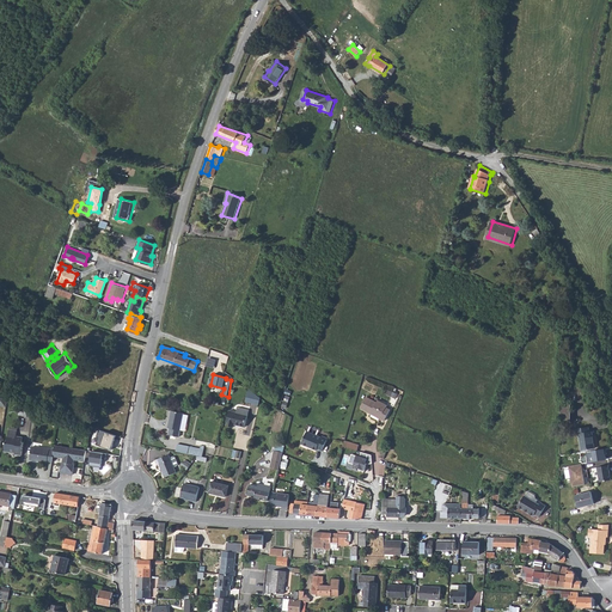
[(251,396),(249,396),(248,402),(261,405),(262,398),(252,391),(251,396)]
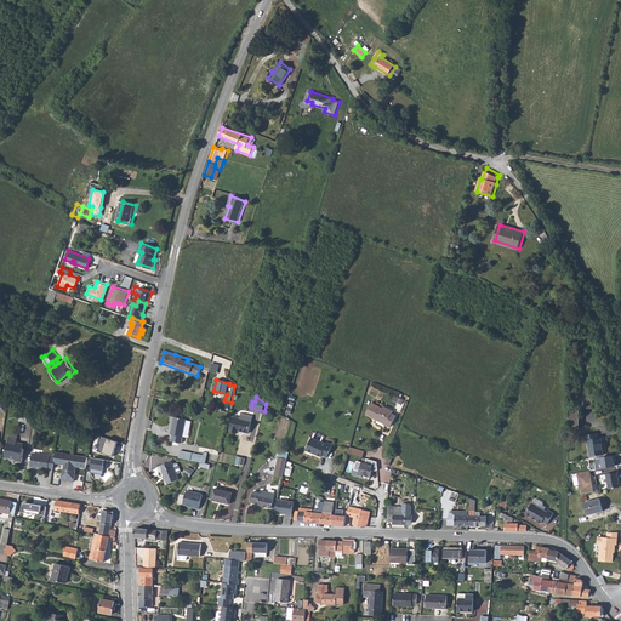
[(1,399),(0,400),(0,409),(9,412),(11,403),(1,399)]
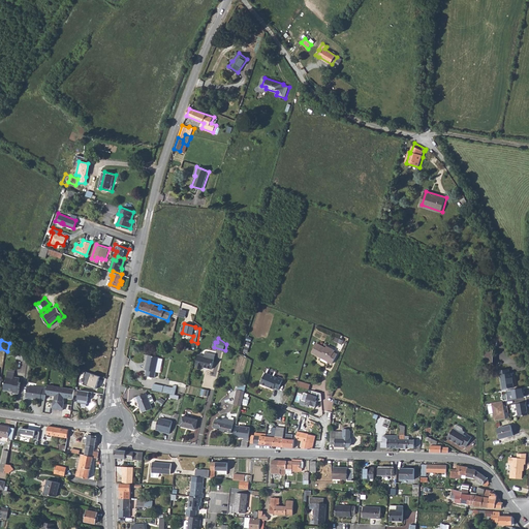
[(316,343),(311,352),(320,358),(319,360),(325,364),(328,362),(331,364),(336,354),(333,352),(334,350),(324,346),(324,347),(316,343)]
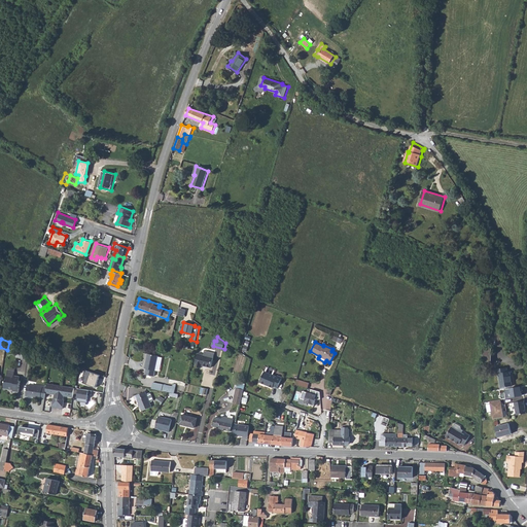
[(23,347),(21,357),(29,358),(31,349),(23,347)]
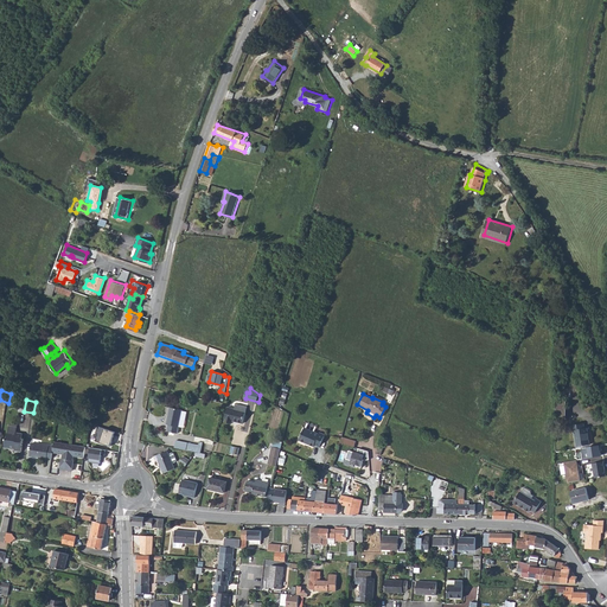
[(556,401),(556,419),(567,419),(568,413),(566,413),(566,401),(556,401)]
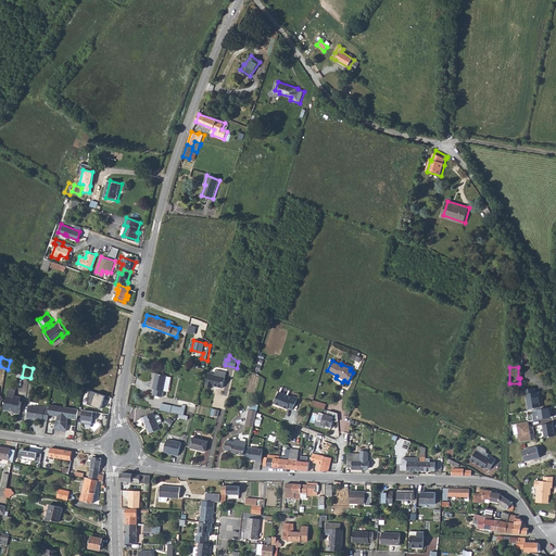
[(207,374),(205,383),(206,384),(205,387),(212,389),(212,386),(222,388),(226,373),(217,370),(214,371),(214,375),(207,374)]
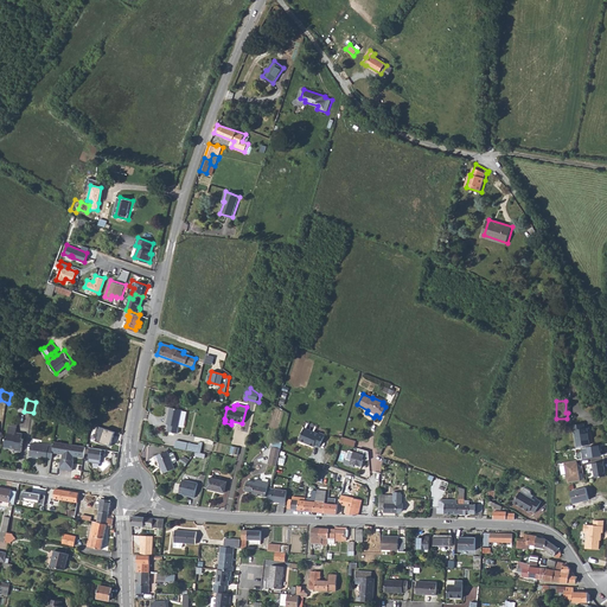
[(177,434),(178,427),(179,420),(184,421),(185,413),(181,411),(181,410),(168,408),(165,425),(167,426),(166,432),(177,434)]
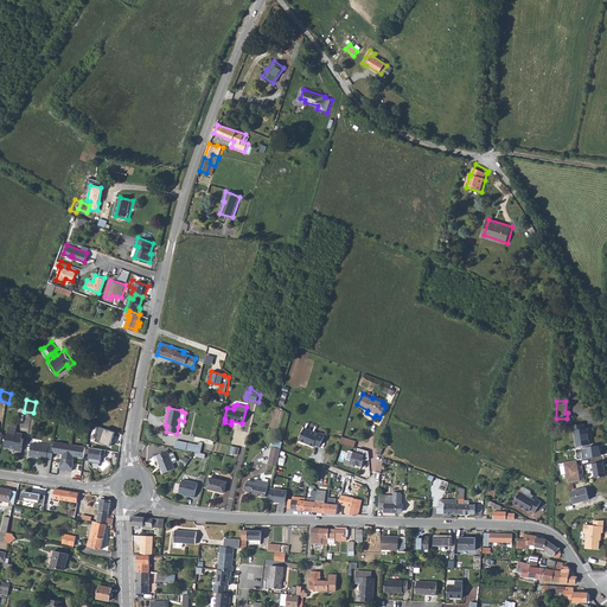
[(586,434),(585,429),(583,423),(572,426),(572,430),(574,430),(576,447),(589,445),(588,434),(586,434)]
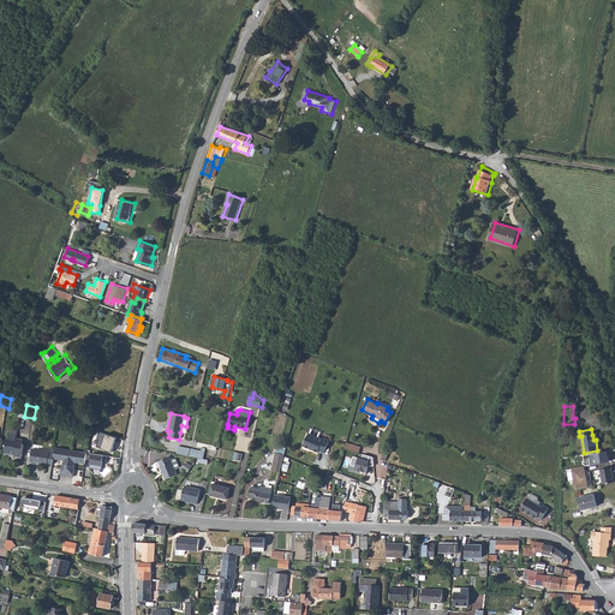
[(19,433),(11,431),(10,443),(9,442),(7,453),(17,454),(17,457),(23,457),(25,443),(24,443),(25,439),(19,437),(19,433)]
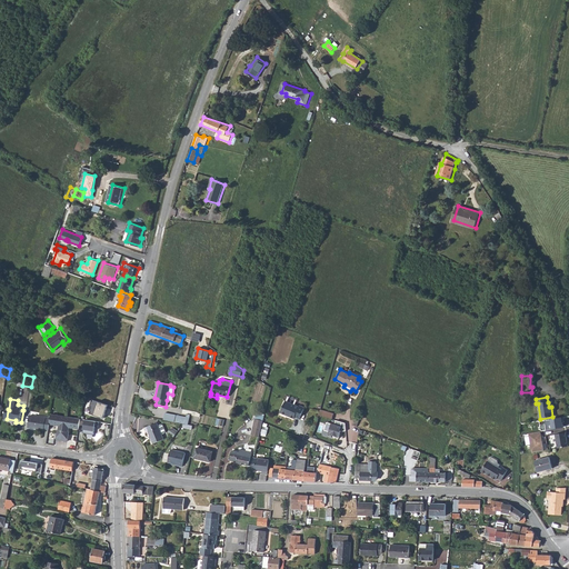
[(89,413),(102,419),(107,406),(91,399),(89,406),(91,407),(89,413)]
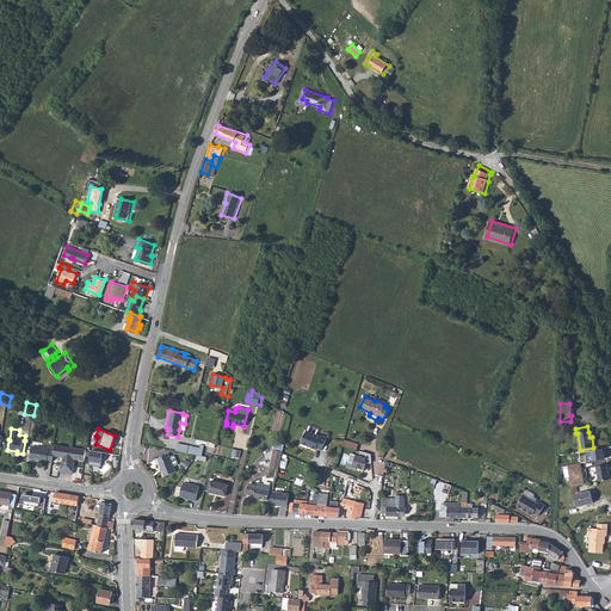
[(307,431),(302,443),(308,445),(310,446),(316,450),(318,448),(322,450),(327,437),(322,436),(321,437),(307,431)]
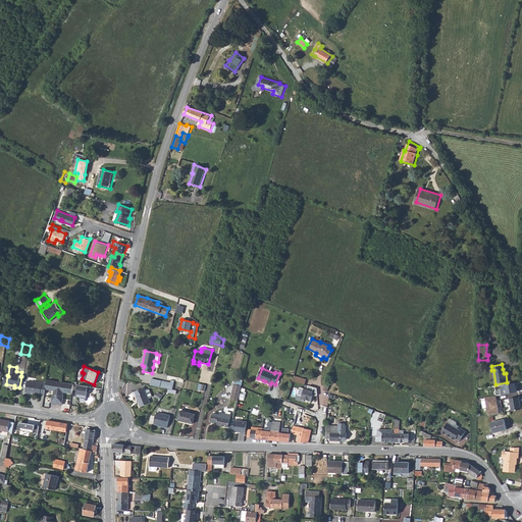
[(293,376),(292,381),(304,384),(305,380),(293,376)]
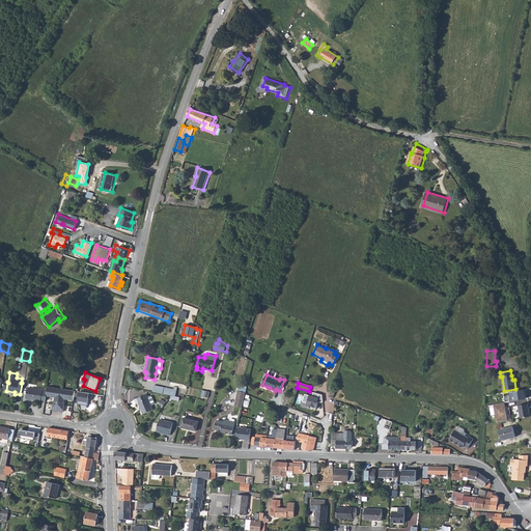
[(234,406),(242,407),(245,393),(247,387),(240,385),(239,390),(234,406)]
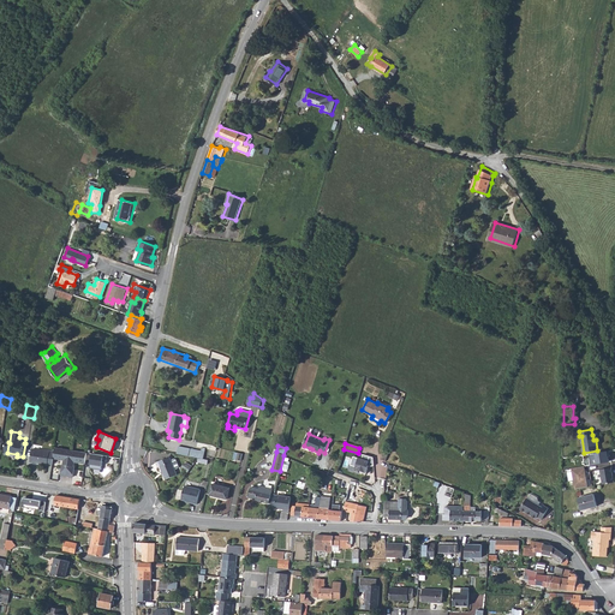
[(178,447),(177,454),(198,459),(203,459),(204,452),(178,447)]
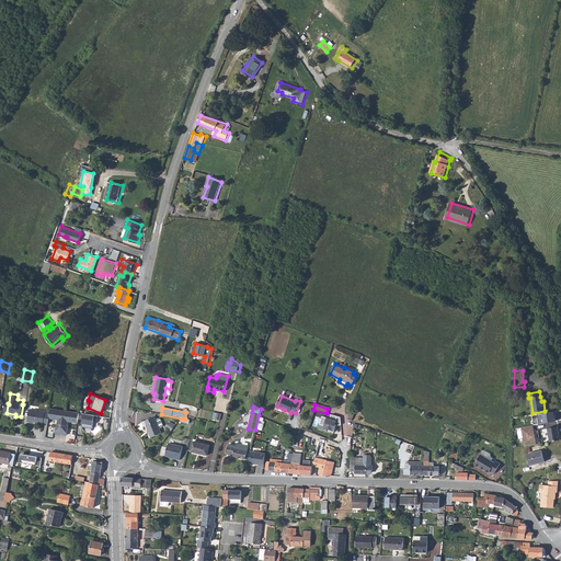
[(45,422),(49,423),(50,418),(52,414),(46,413),(46,412),(31,409),(29,420),(44,423),(45,422)]
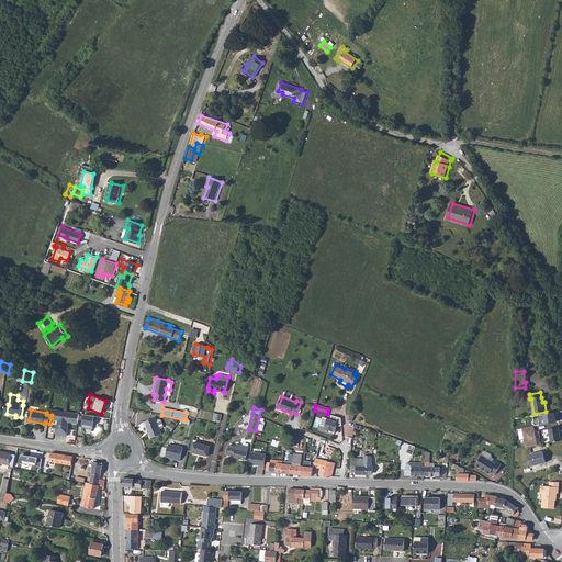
[(58,412),(52,411),(52,415),(51,418),(60,420),(59,425),(58,424),(57,434),(63,435),(67,412),(58,409),(58,412)]
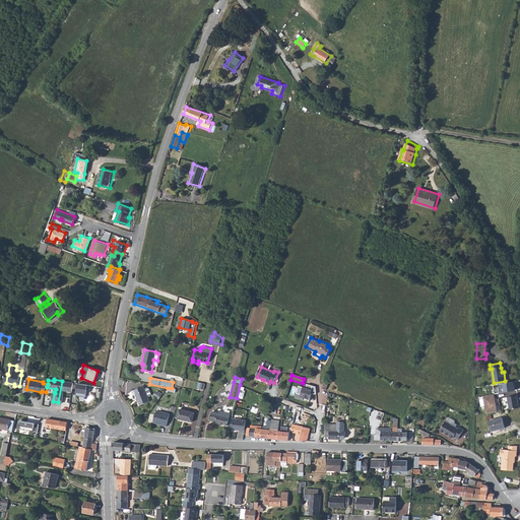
[(62,381),(58,402),(63,403),(65,394),(64,394),(65,390),(73,392),(75,385),(69,384),(69,382),(62,381)]
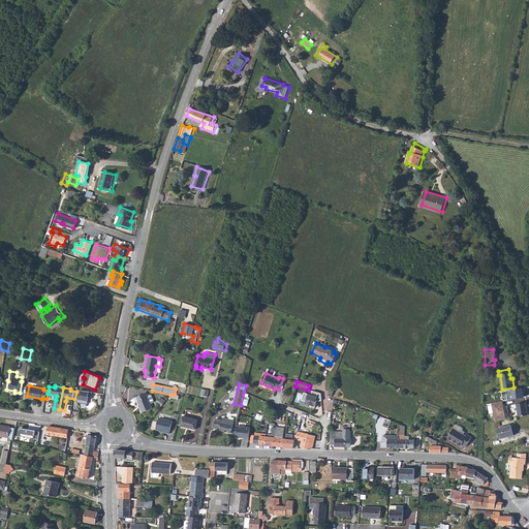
[(523,387),(503,392),(504,400),(525,398),(523,387)]
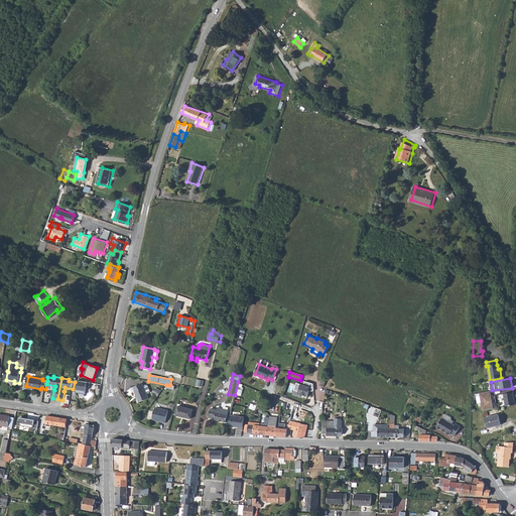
[(91,382),(78,380),(76,392),(86,394),(87,386),(90,387),(91,382)]
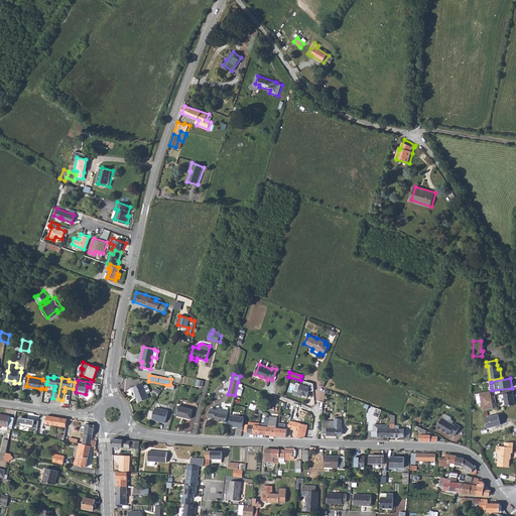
[(299,394),(307,397),(309,391),(314,391),(313,383),(304,381),(304,384),(296,383),(294,389),(293,389),(292,393),(298,396),(299,394)]
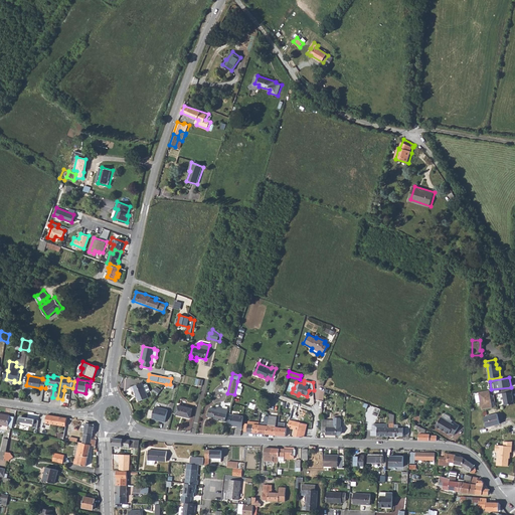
[(141,383),(130,388),(131,391),(133,391),(138,402),(148,397),(146,393),(148,392),(149,390),(147,385),(145,384),(142,385),(141,383)]
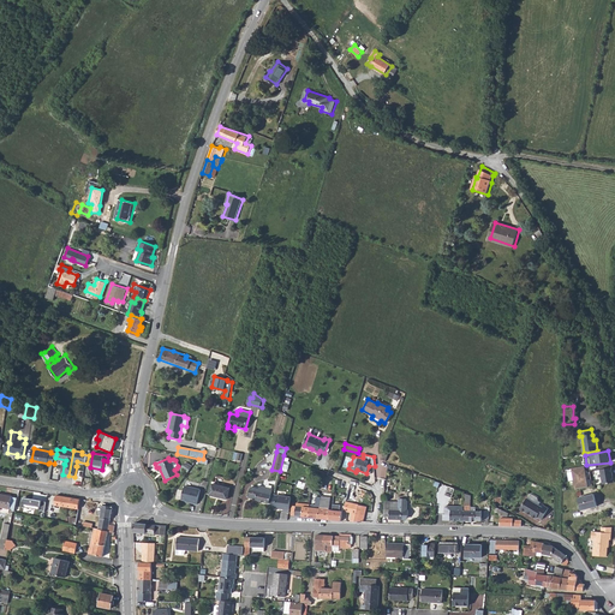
[(571,469),(574,489),(587,487),(586,479),(585,479),(584,472),(585,471),(584,466),(571,469)]
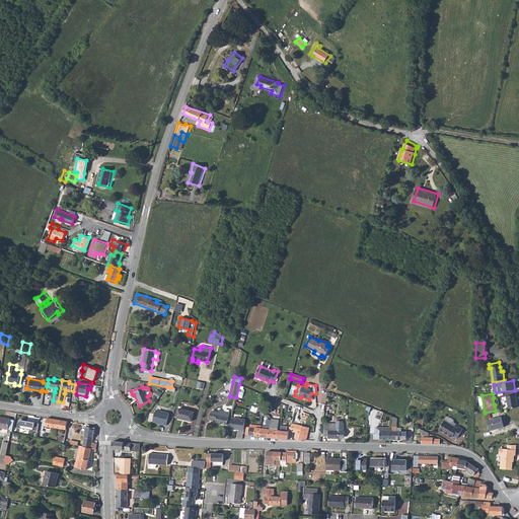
[(517,394),(507,396),(509,409),(518,406),(517,394)]
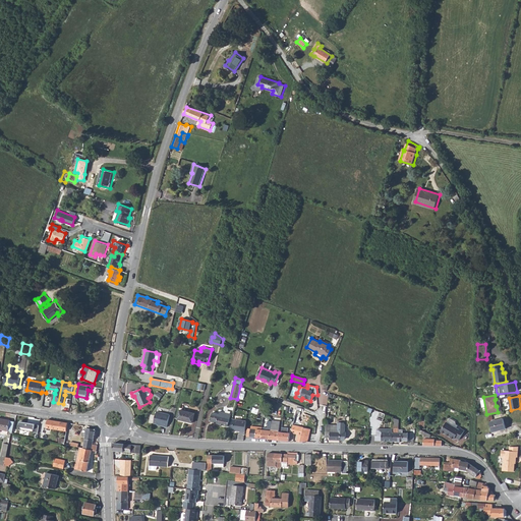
[(177,419),(177,420),(186,422),(192,423),(194,414),(179,411),(177,419)]
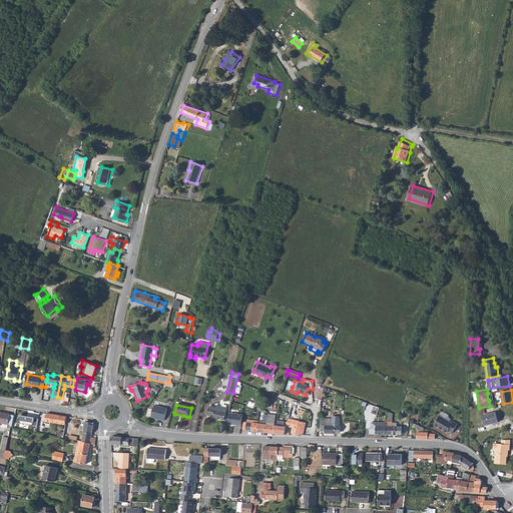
[(151,416),(154,417),(160,418),(160,420),(164,421),(166,409),(153,406),(151,416)]
